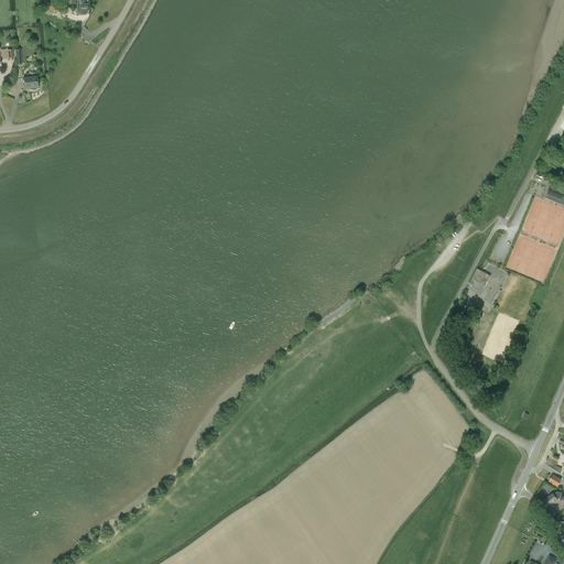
[(78,14),(86,13),(86,8),(88,8),(88,3),(85,3),(85,0),(67,0),(68,4),(76,4),(76,0),(78,0),(78,14)]
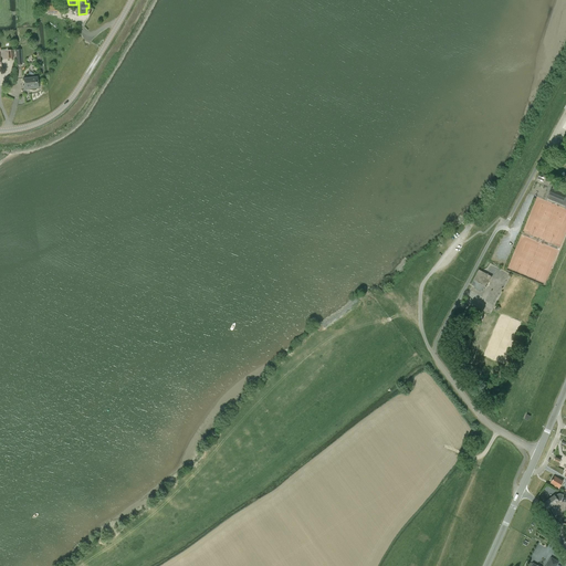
[(49,14),(62,13),(61,8),(59,8),(58,3),(48,3),(49,14)]
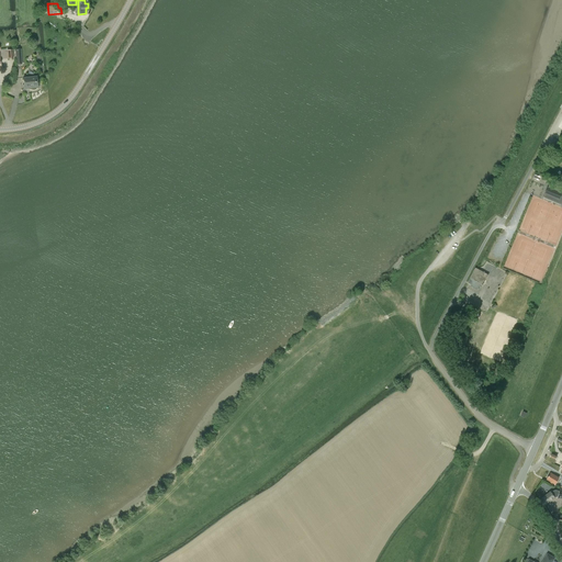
[(24,88),(37,87),(36,76),(23,78),(24,88)]
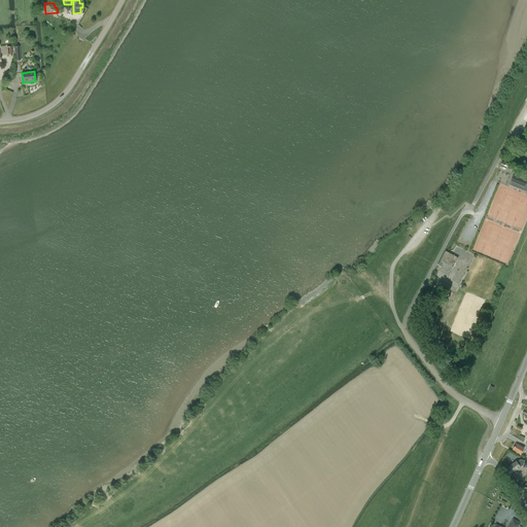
[(513,175),(511,181),(512,182),(525,187),(526,185),(526,177),(524,176),(525,174),(518,171),(517,173),(516,173),(514,176),(513,175)]
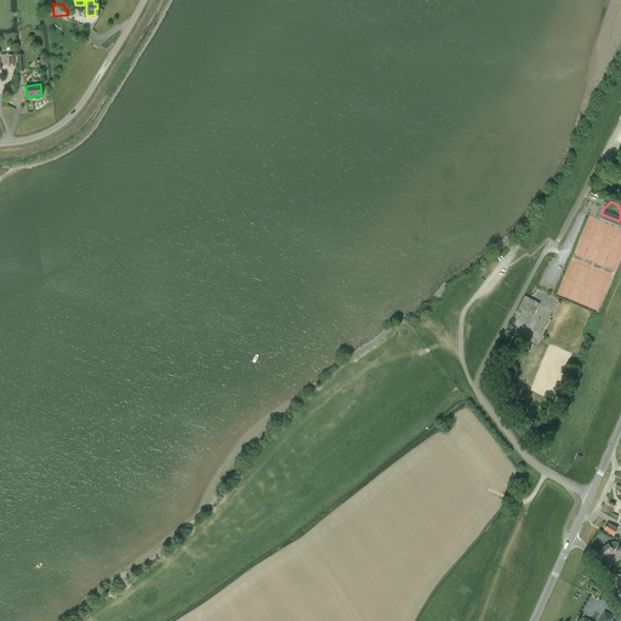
[(519,307),(517,312),(520,314),(520,315),(528,320),(530,315),(533,318),(534,315),(540,303),(525,296),(519,307)]
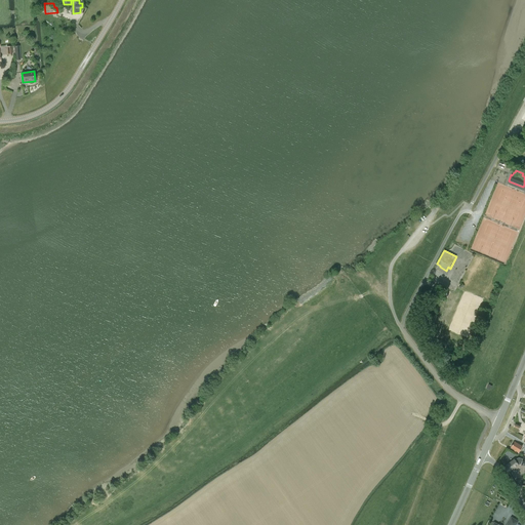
[(519,452),(522,446),(515,442),(511,448),(519,452)]
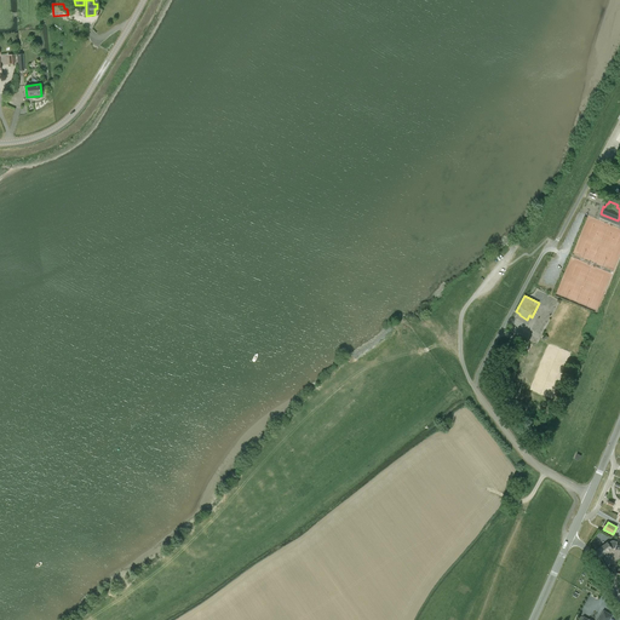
[(607,543),(595,552),(600,558),(601,557),(607,554),(613,550),(612,549),(615,549),(619,550),(619,540),(618,540),(618,541),(614,541),(614,540),(613,540),(613,541),(612,541),(610,541),(608,544),(607,543)]
